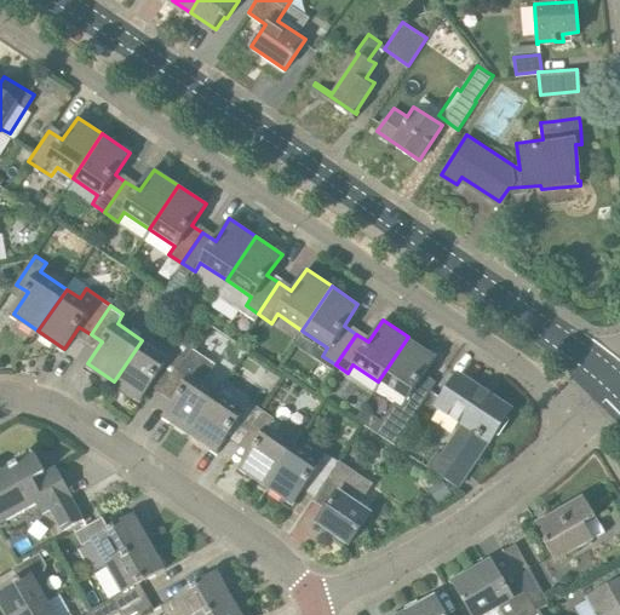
[(185,356),(196,339),(194,337),(188,345),(178,340),(167,357),(142,340),(114,381),(139,400),(154,378),(167,386),(187,357),(185,356)]
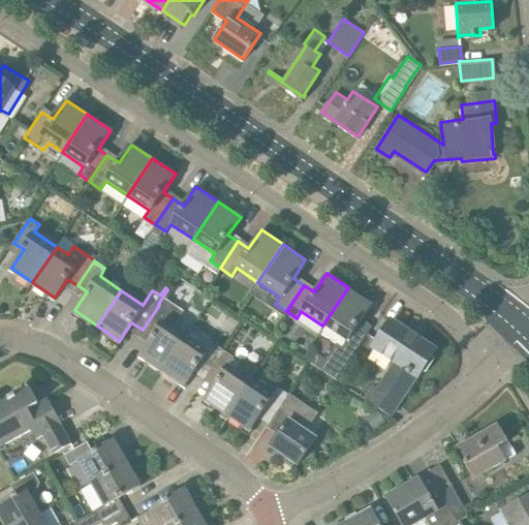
[(347,341),(360,322),(371,303),(348,287),(322,326),(338,336),(347,341)]
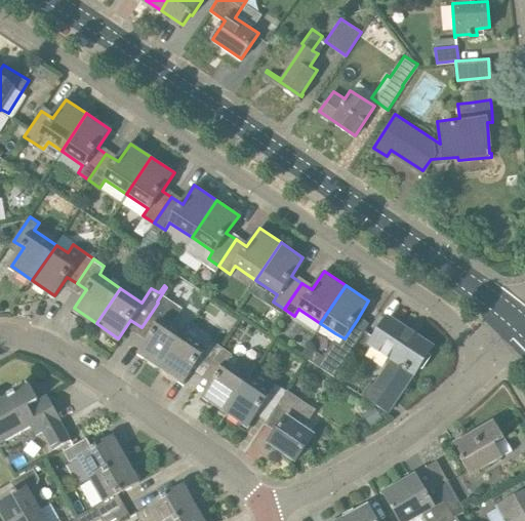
[(161,367),(186,331),(164,317),(168,309),(158,303),(142,327),(151,333),(139,352),(161,367)]
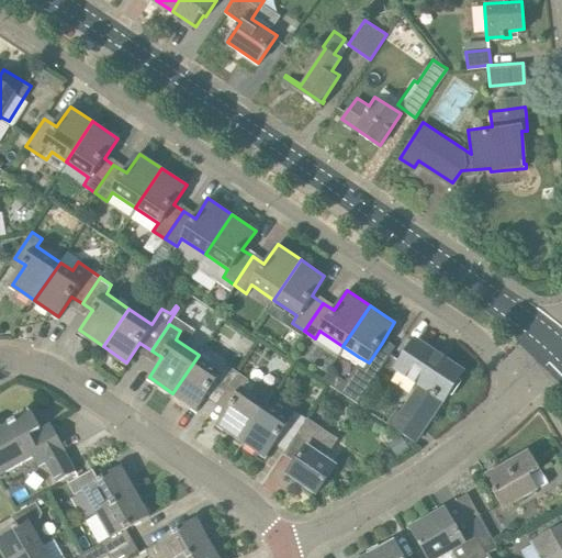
[(383,387),(404,401),(388,424),(414,442),(444,399),(463,369),(416,338),(383,387)]
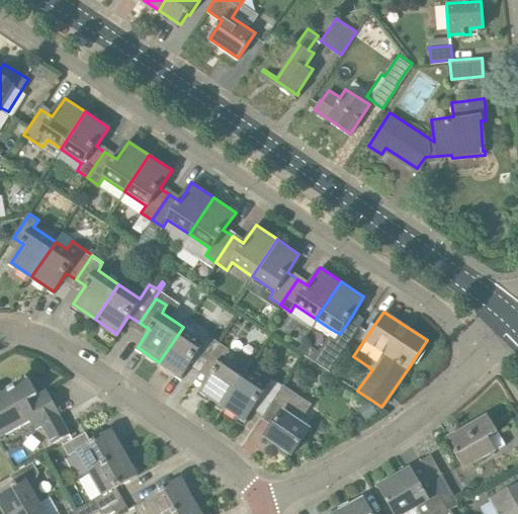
[(344,348),(361,322),(352,316),(340,334),(331,329),(311,359),(329,371),(344,348)]
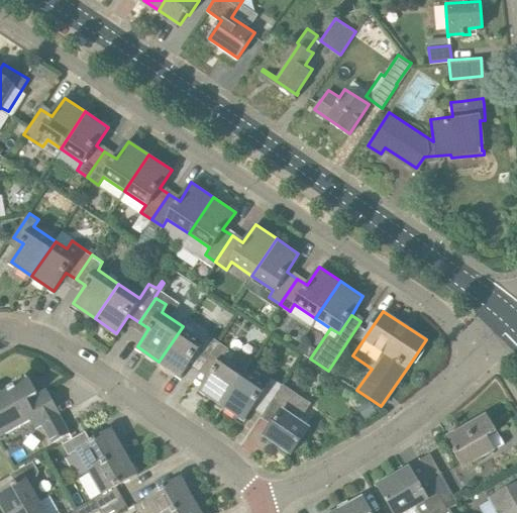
[(203,340),(183,326),(159,362),(180,377),(192,358),(202,365),(218,340),(208,333),(203,340)]
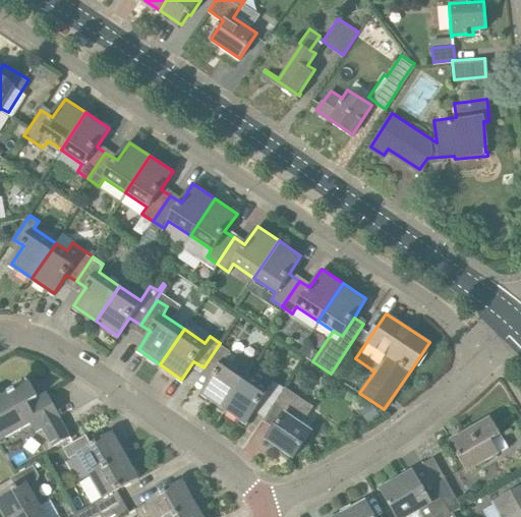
[(224,407),(248,372),(227,358),(231,350),(220,343),(204,367),(213,372),(200,392),(224,407)]
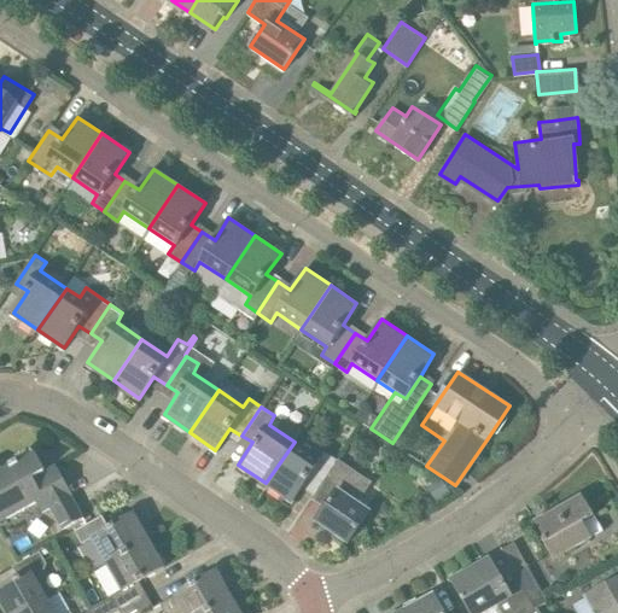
[(320,459),(295,442),(266,483),(291,500),(305,478),(319,486),(338,459),(326,449),(320,459)]
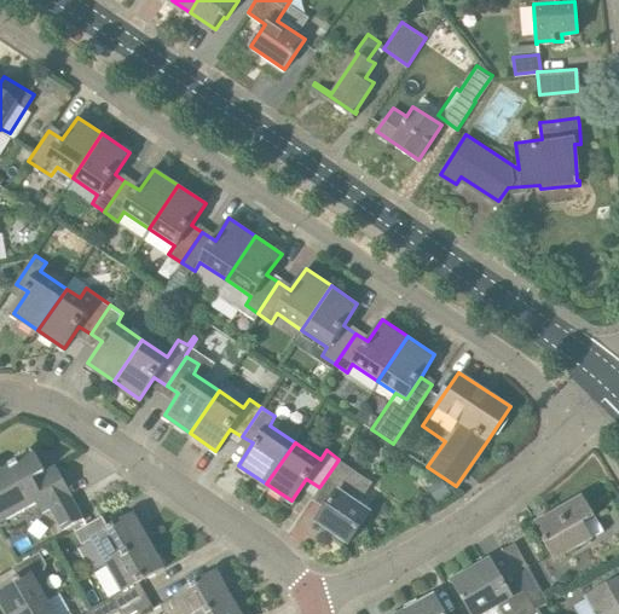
[(44,471),(32,447),(29,447),(32,451),(0,467),(0,519),(35,500),(41,511),(50,507),(61,528),(82,516),(55,465),(44,471)]
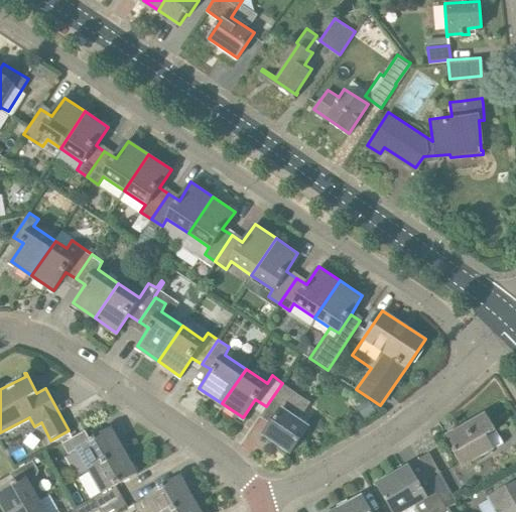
[(310,400),(283,382),(282,383),(266,406),(261,414),(272,422),(264,433),(290,451),(307,425),(298,418),(310,400)]
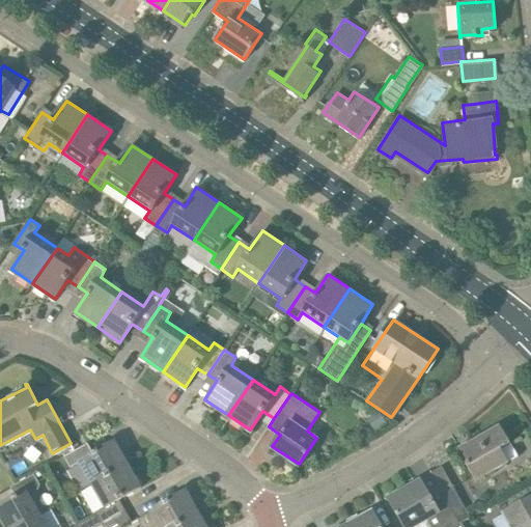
[(475,478),(508,460),(501,447),(510,441),(500,424),(459,448),(468,463),(466,464),(475,478)]
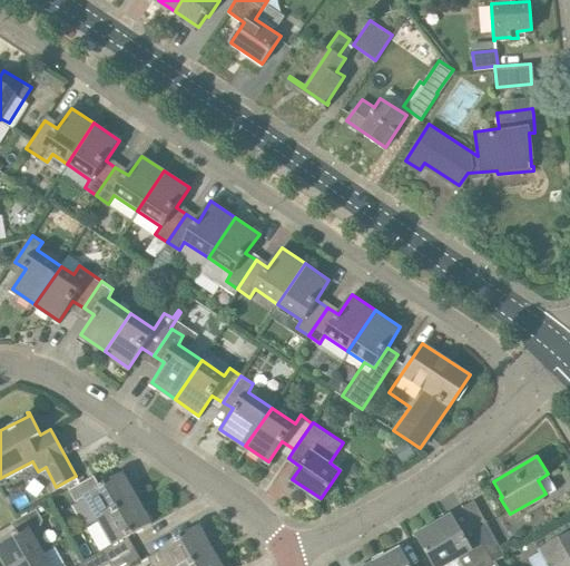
[(97,519),(137,495),(124,472),(99,486),(82,495),(97,519)]
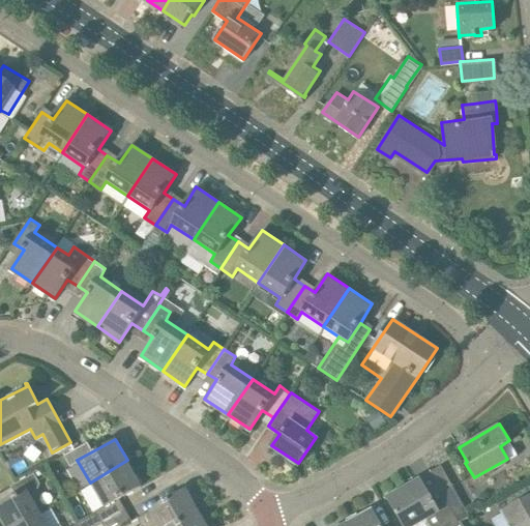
[(68,465),(77,460),(92,451),(87,441),(62,455),(68,465)]
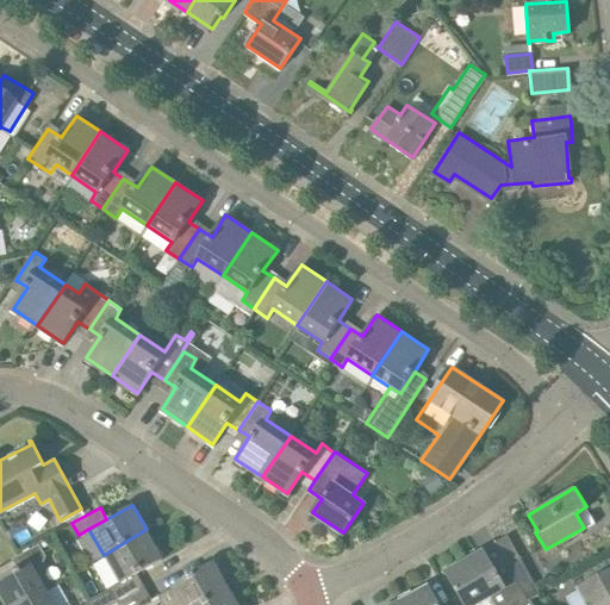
[(117,598),(144,582),(137,571),(162,557),(147,529),(104,555),(119,581),(110,586),(117,598)]
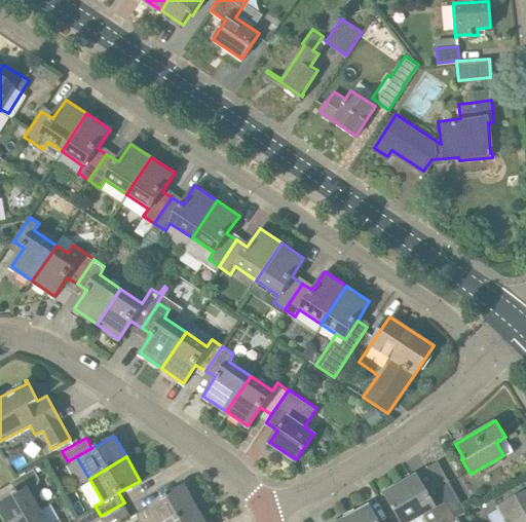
[(0,511),(6,521),(14,521),(40,508),(33,493),(39,479),(33,467),(12,478),(19,489),(0,499),(0,511)]
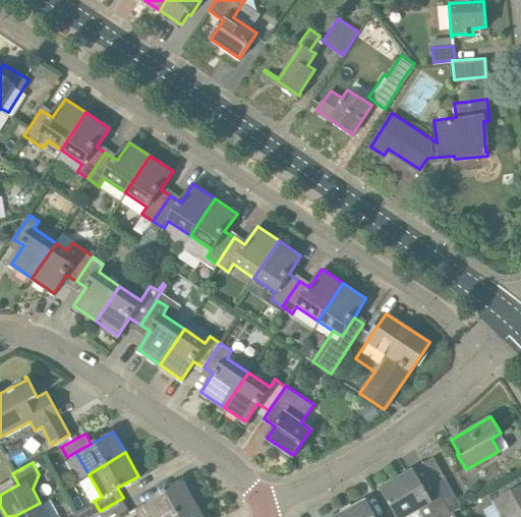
[(447,516),(452,514),(451,511),(438,486),(427,493),(413,469),(382,487),(392,506),(393,505),(398,516),(447,516)]
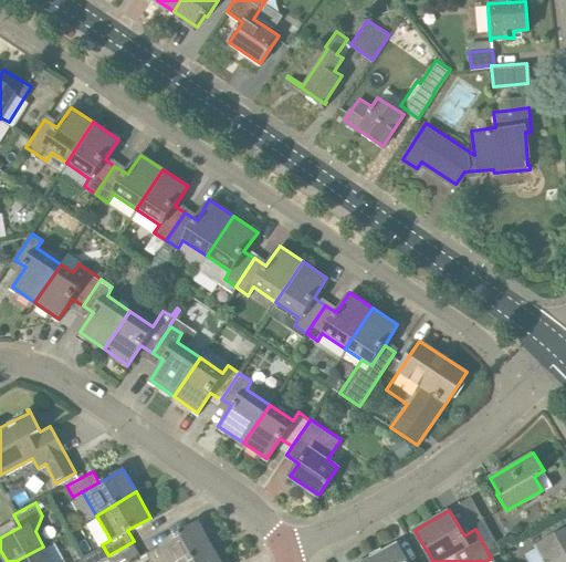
[(475,529),(490,555),(502,548),(484,516),(472,522),(475,529)]
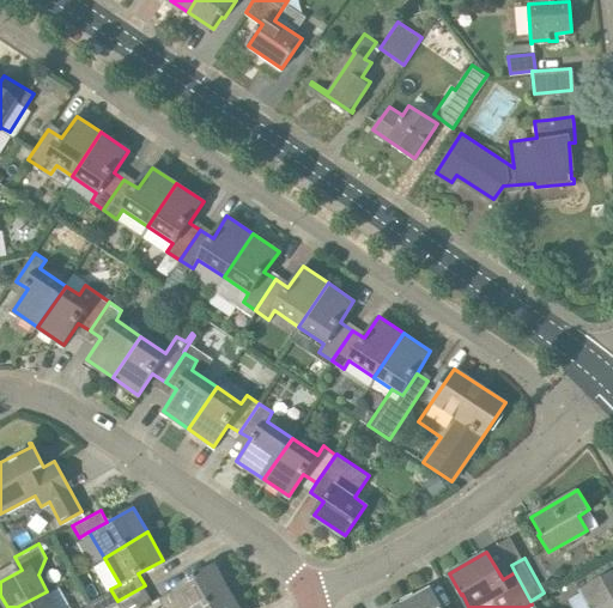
[(164,607),(200,607),(230,591),(216,564),(158,596),(164,607)]
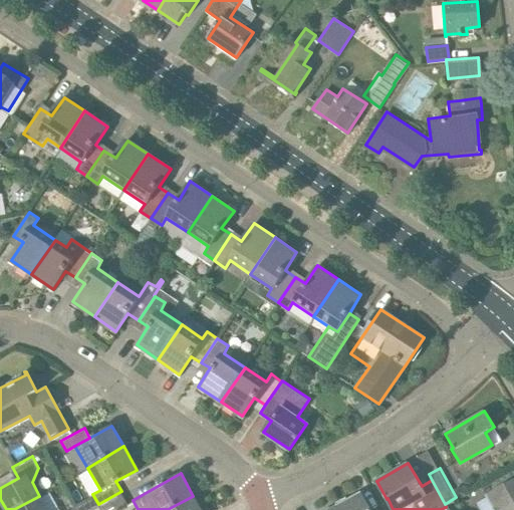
[(513,509),(513,480),(486,496),(493,509),(513,509)]
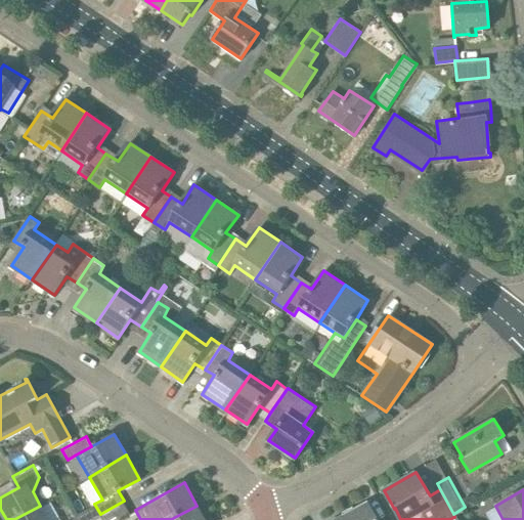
[(94,519),(114,519),(129,512),(124,501),(100,514),(94,518),(94,519)]
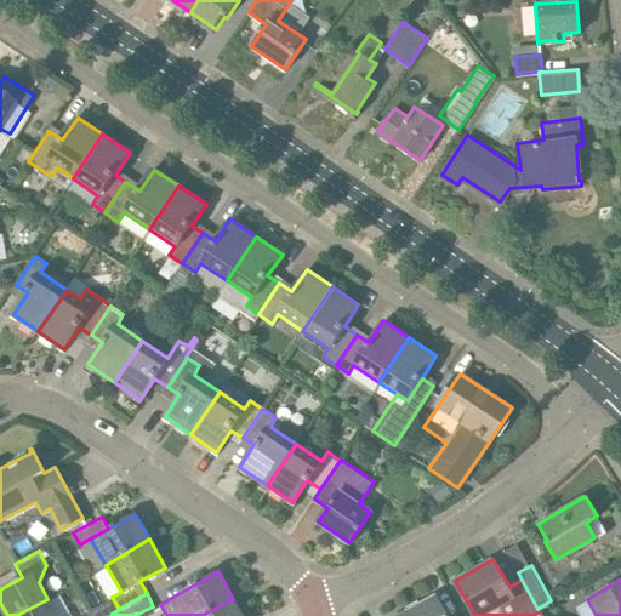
[(79,615),(68,615),(56,594),(49,600),(47,599),(17,615),(86,615),(85,612),(81,615),(79,615)]
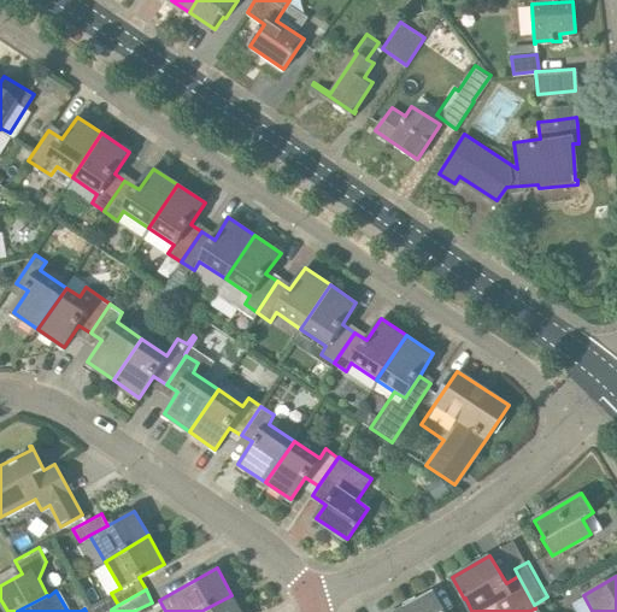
[(404,611),(444,611),(433,592),(403,608),(404,611)]
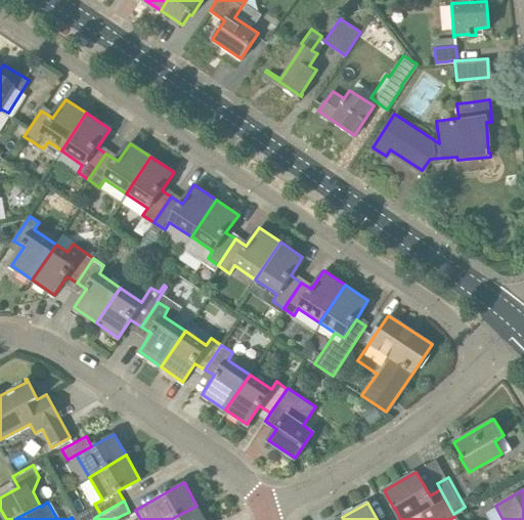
[(205,519),(197,506),(171,519),(205,519)]
